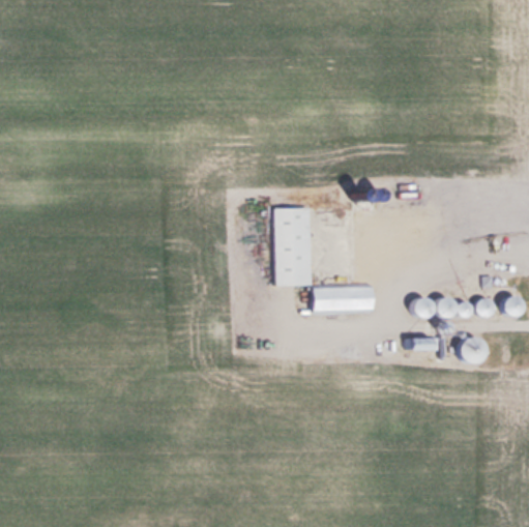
[(311,286),(310,207),(274,208),(274,286),(311,286)]
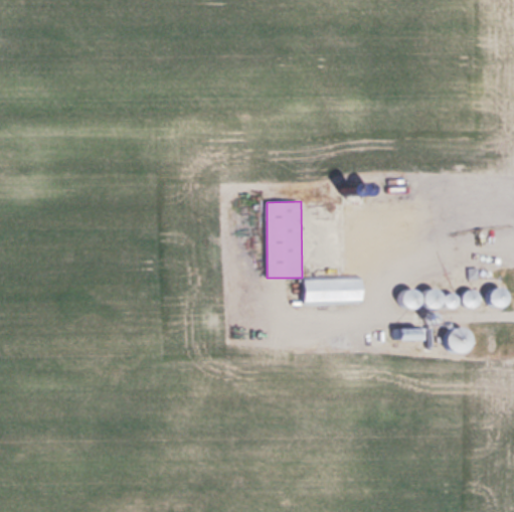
[(300,305),(364,304),(364,278),(299,279),(300,305)]
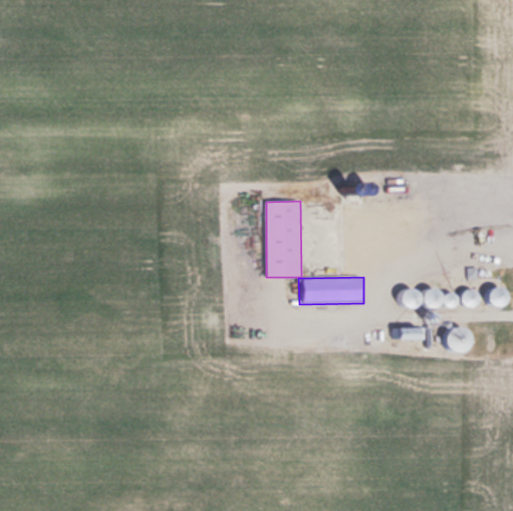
[(501,287),(486,290),(489,306),(505,303),(501,287)]
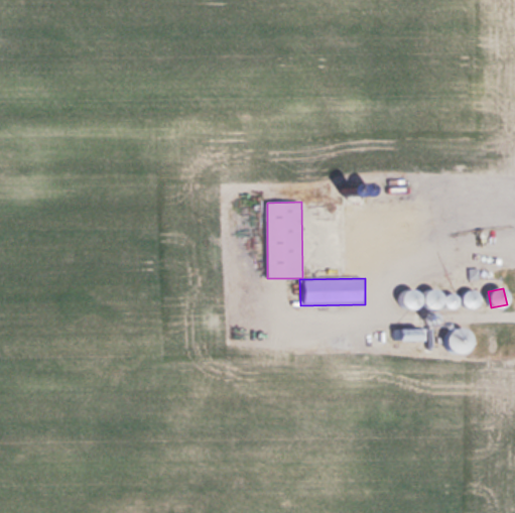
[(396,310),(423,309),(422,290),(396,291),(396,310)]
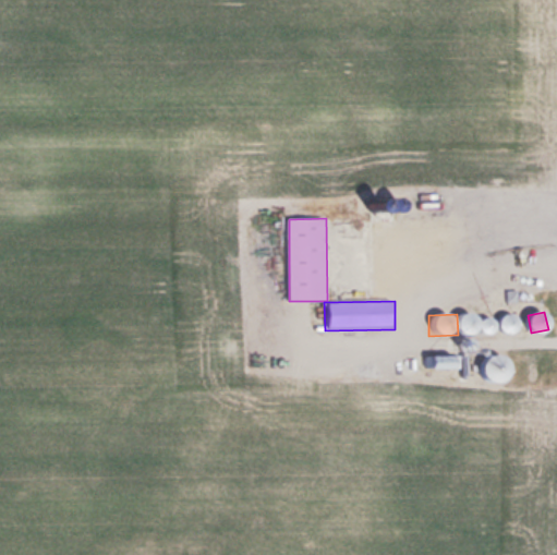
[(518,314),(462,318),(463,337),(500,334),(500,335),(519,334),(518,314)]
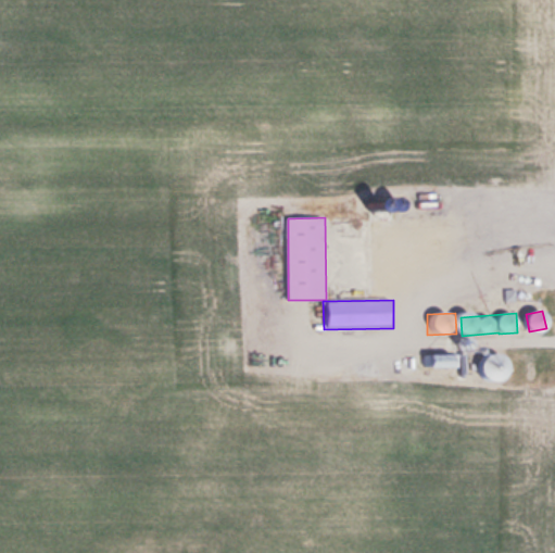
[(436,356),(436,368),(459,368),(459,356),(436,356)]
